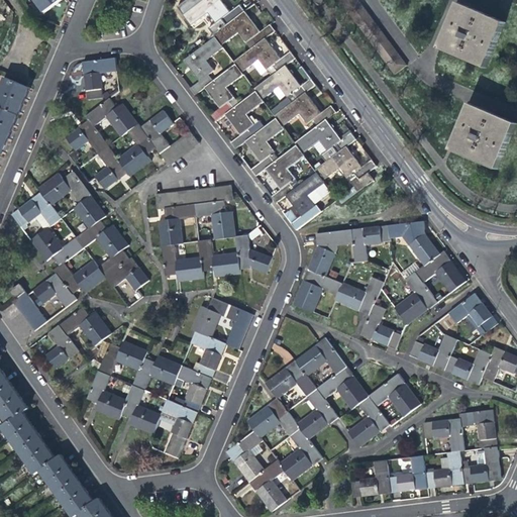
[(38,0),(37,1),(46,13),(63,0),(38,0)]
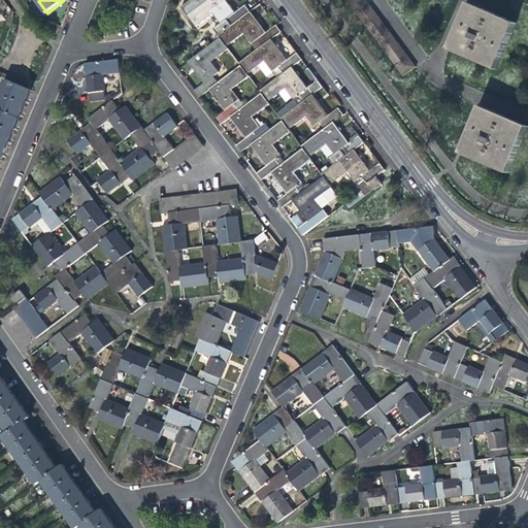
[(227,21),(231,26),(250,12),(245,6),(235,13),(226,1),(225,0),(210,0),(188,17),(196,27),(213,14),(222,24),(227,21)]
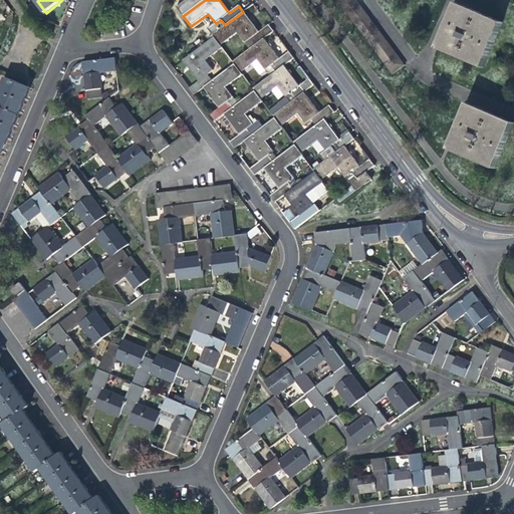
[(338,0),(394,73),(405,65),(355,0),(338,0)]
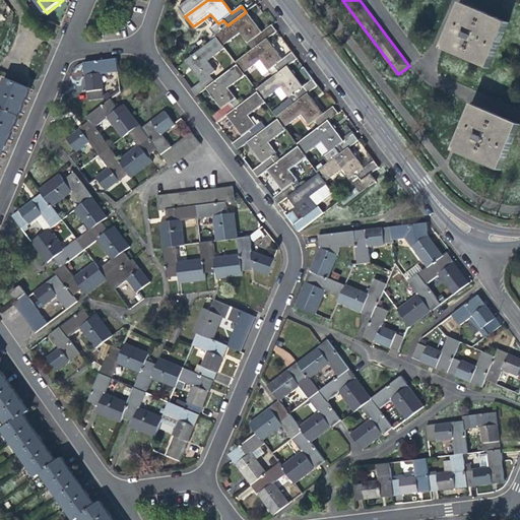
[(443,51),(490,72),(510,25),(463,5),(455,22),(443,51)]
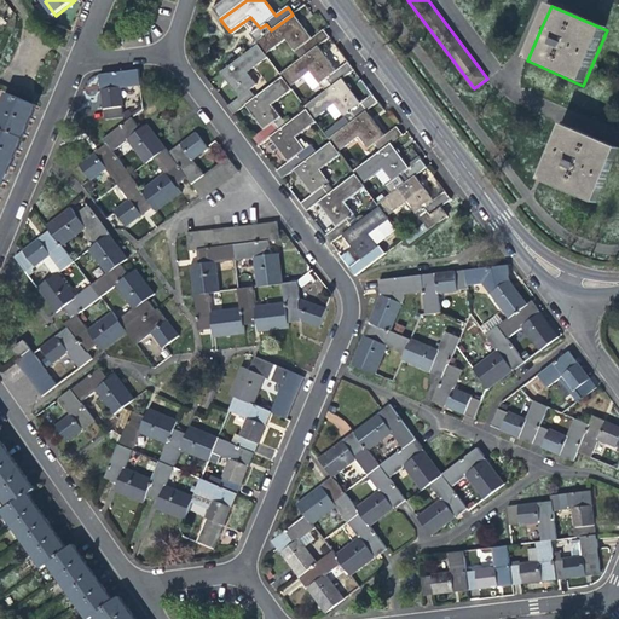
[(301,47),(307,55),(318,47),(330,38),(324,30),(312,39),(305,29),(293,15),(271,30),(256,41),(259,45),(266,55),(287,40),(295,52),(301,47)]
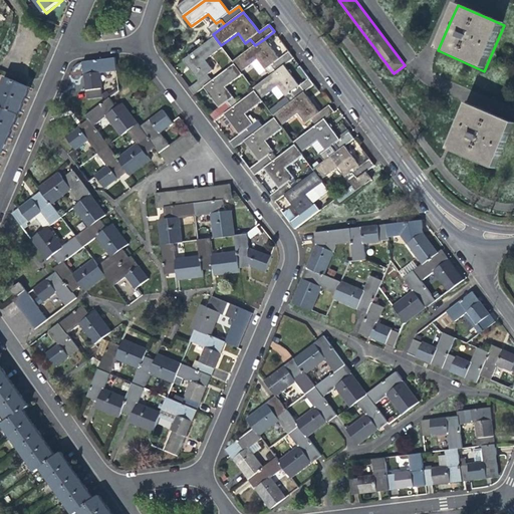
[(200,81),(190,89),(195,95),(205,87),(213,81),(208,75),(215,70),(207,60),(223,47),(221,45),(215,37),(185,60),(189,65),(200,81)]
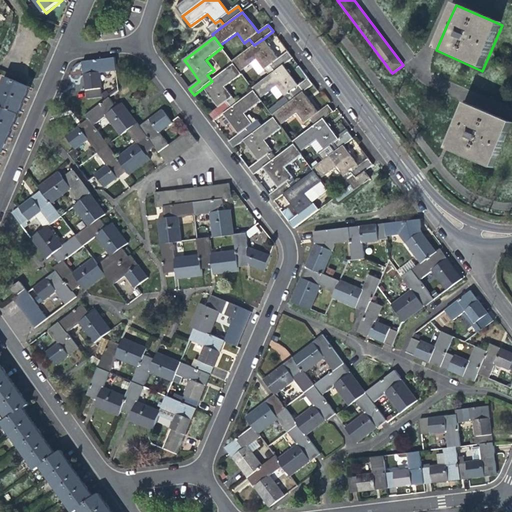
[(270,66),(274,72),(283,65),(293,58),(288,52),(278,59),(273,52),(263,39),(254,45),(232,61),(235,65),(240,72),(256,59),(264,70),(270,66)]
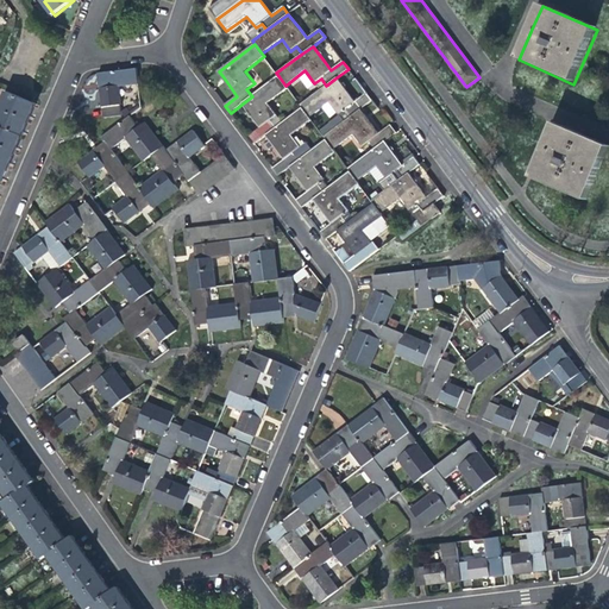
[(105,118),(123,115),(120,87),(139,85),(138,70),(100,74),(104,106),(105,118)]
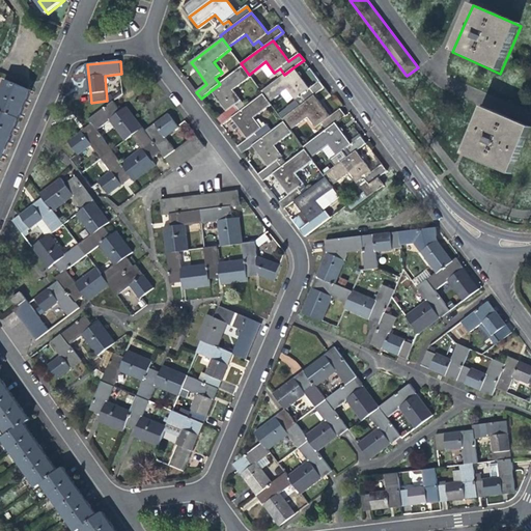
[(227,111),(217,119),(221,126),(232,118),(241,111),(235,105),(243,101),(234,90),(252,78),(249,75),(244,67),(220,84),(212,90),(218,99),(227,111)]
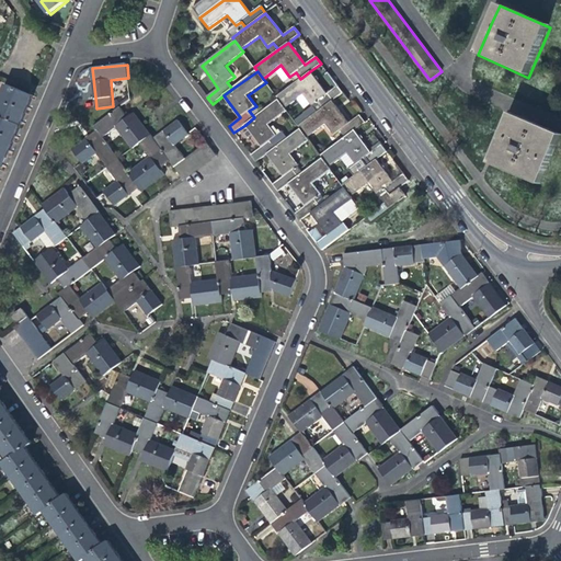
[(318,102),(323,109),(332,102),(343,93),(339,87),(328,95),(320,86),(310,71),(300,79),(276,96),(278,100),(285,109),(304,94),(312,106),(318,102)]
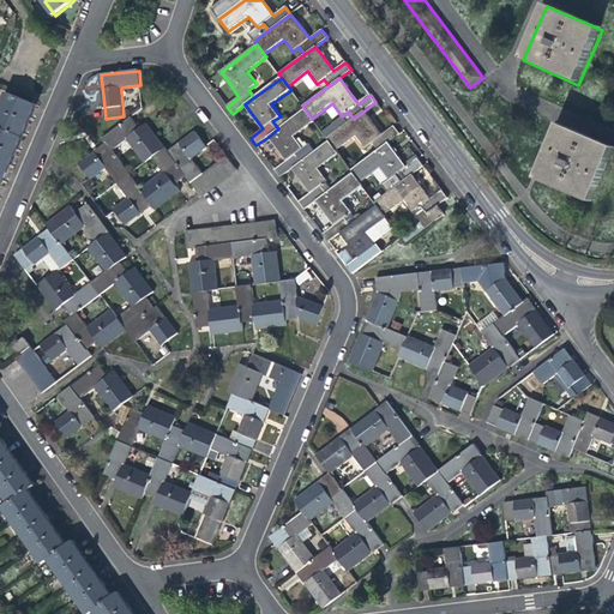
[(6,95),(0,108),(0,109),(29,122),(32,113),(35,107),(6,95)]
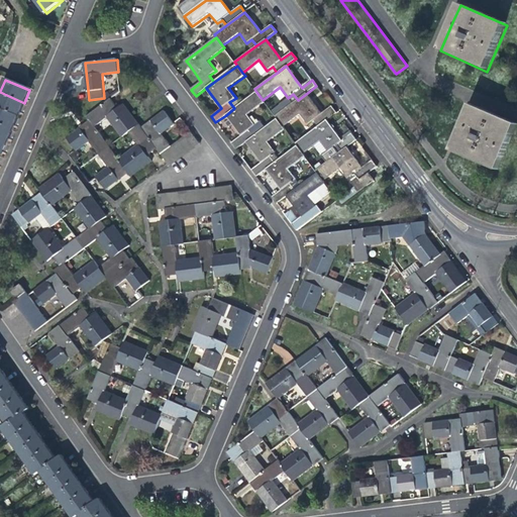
[(21,108),(24,103),(0,92),(0,108),(18,116),(21,108)]
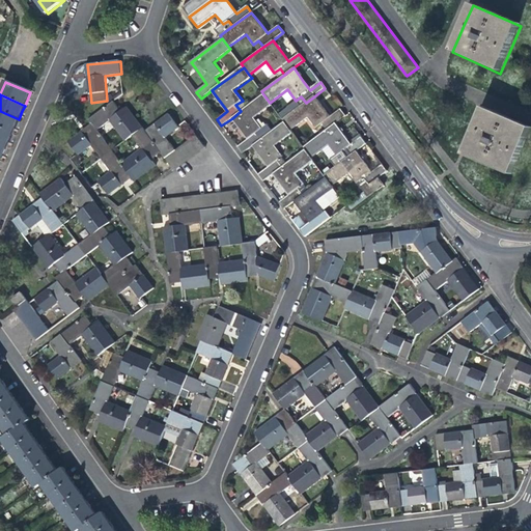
[(249,140),(238,147),(243,154),(253,146),(262,140),(257,133),(263,129),(255,118),(272,105),(270,103),(263,94),(241,111),(232,118),(238,124),(249,140)]
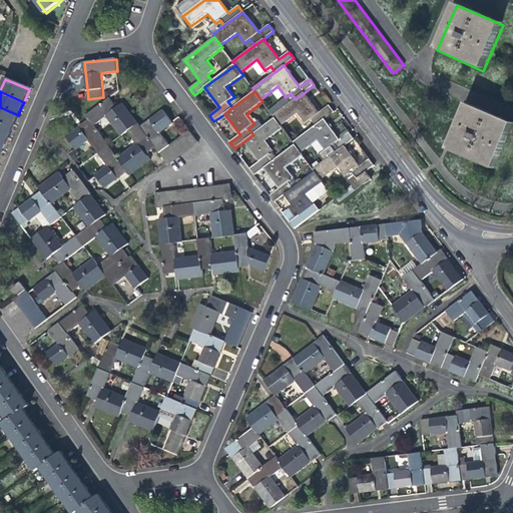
[(311,120),(316,126),(324,119),(335,112),(330,106),(320,113),(313,104),(304,93),(296,99),(274,115),(276,118),(282,126),(298,113),(306,124),(311,120)]
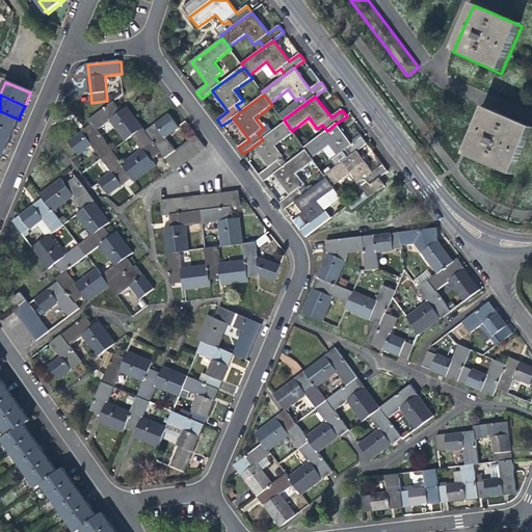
[(125,141),(133,136),(143,128),(132,114),(128,107),(122,112),(113,102),(88,121),(91,125),(97,131),(109,121),(125,141)]
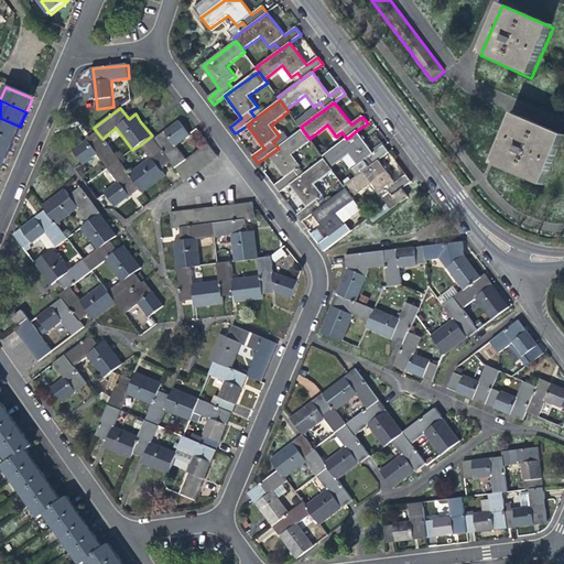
[(563,137),(514,116),(492,165),(542,187),(563,138),(563,137)]
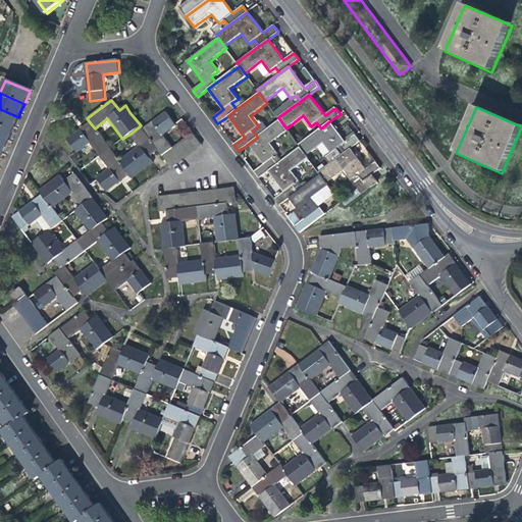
[(16,122),(18,117),(0,109),(0,124),(12,131),(16,122)]
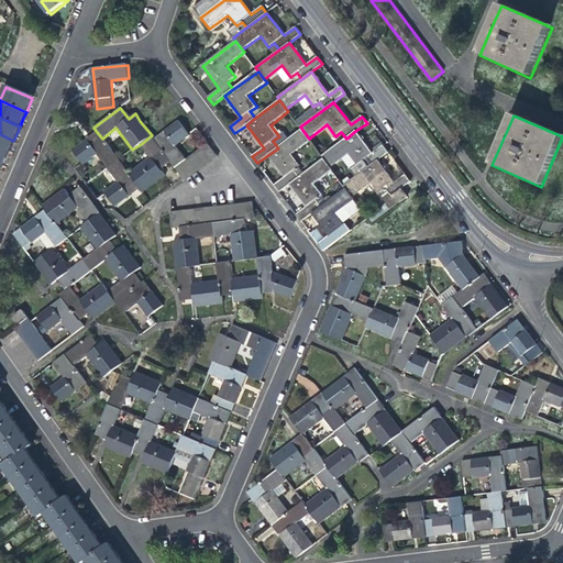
[(162,135),(155,141),(172,163),(176,169),(186,162),(180,154),(176,148),(191,136),(179,121),(162,135)]
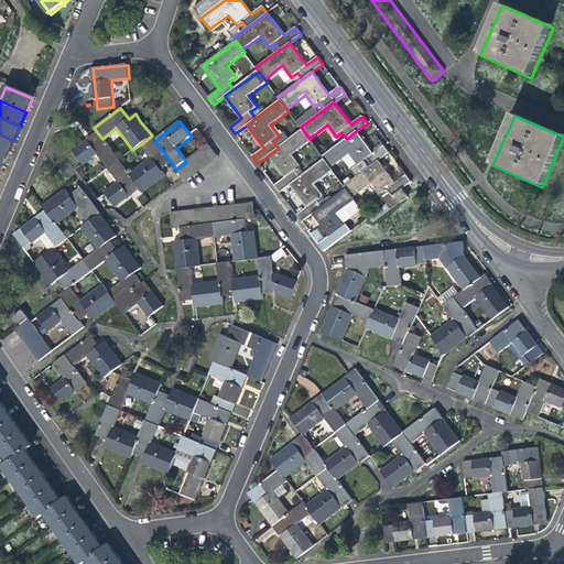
[(286,177),(274,186),(280,193),(291,185),(301,177),(295,171),(302,166),(293,154),(311,141),(310,139),(303,130),(279,149),(269,155),(277,164),(286,177)]
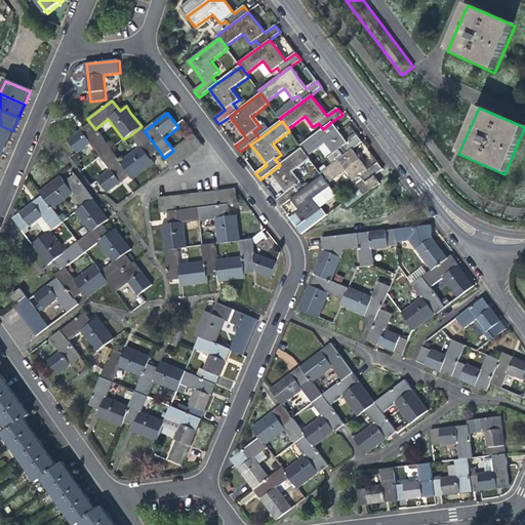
[(338,150),(342,156),(352,150),(362,142),(357,135),(347,143),(337,129),(331,122),(323,129),(300,146),(303,149),(309,157),(325,144),(332,154),(338,150)]
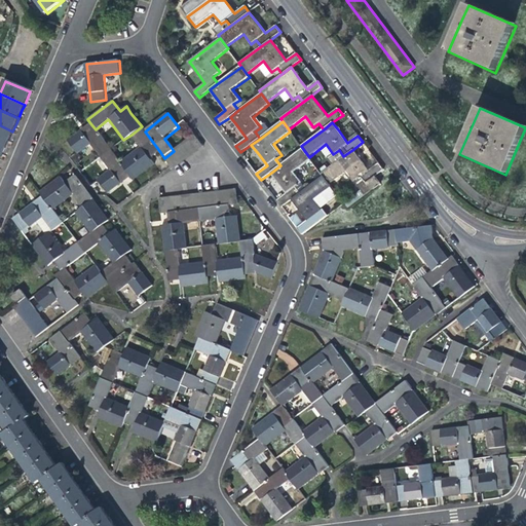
[(90,143),(101,157),(111,150),(96,129),(90,123),(85,127),(67,141),(77,153),(90,143)]
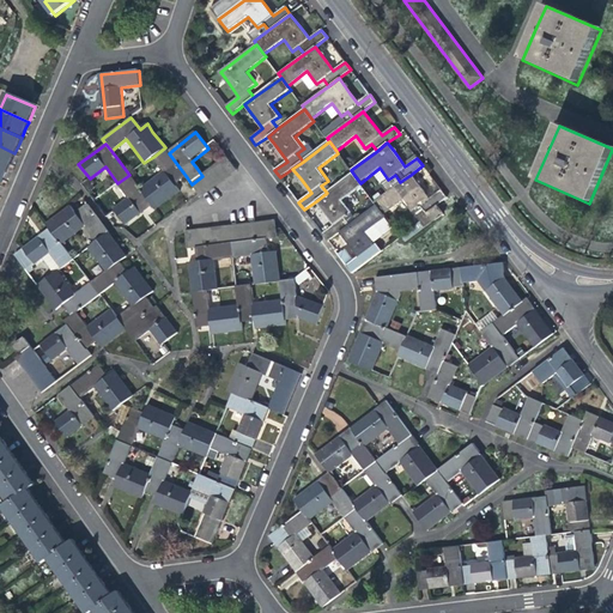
[(12,159),(14,153),(0,146),(0,165),(8,169),(12,159)]
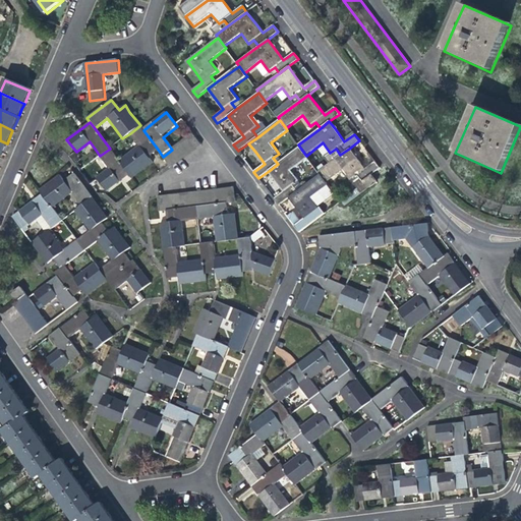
[(140,146),(119,162),(128,173),(132,179),(154,163),(150,158),(154,154),(159,151),(143,130),(140,125),(130,133),(140,146)]
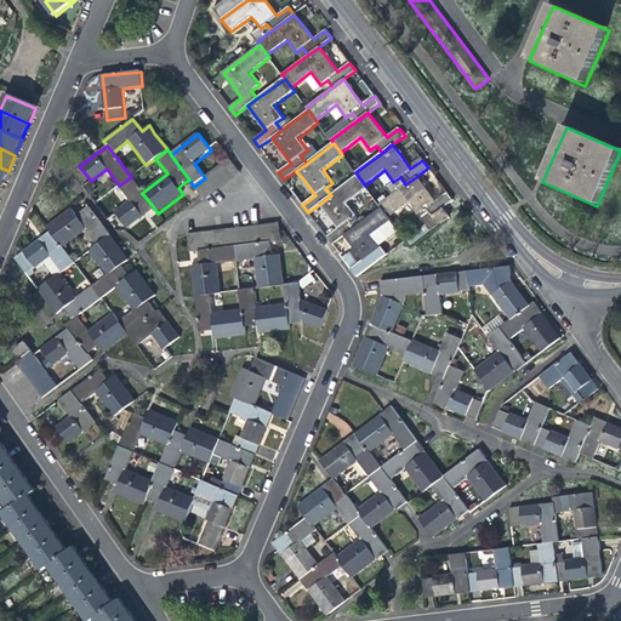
[(340,228),(326,238),(332,245),(345,237),(355,228),(349,221),(357,216),(347,203),(366,188),(365,186),(358,176),(331,195),(320,204),(329,214),(340,228)]
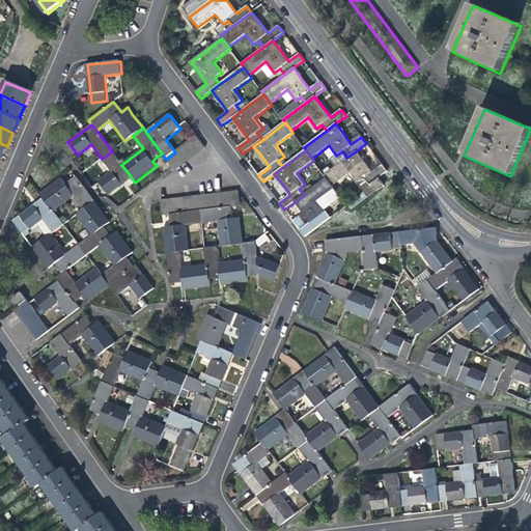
[(124,180),(131,176),(121,165),(112,151),(102,159),(112,172),(99,183),(107,194),(124,180)]
